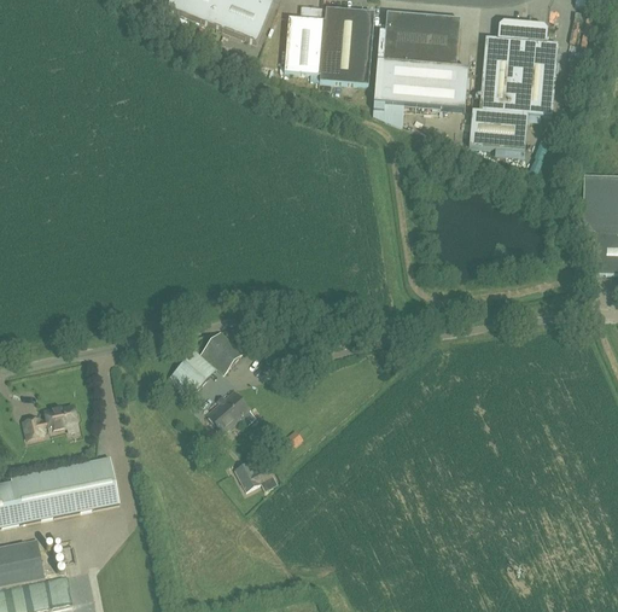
[(169,0),(167,6),(190,15),(194,0),(169,0)]
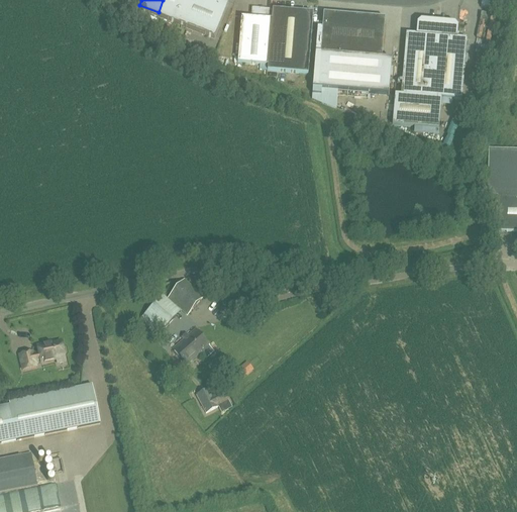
[(163,0),(159,12),(177,19),(184,0),(163,0)]
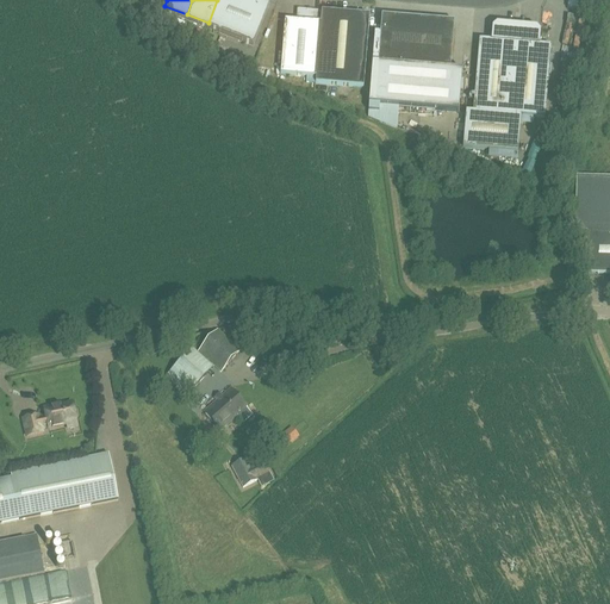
[(217,0),(209,23),(231,32),(243,0),(217,0)]
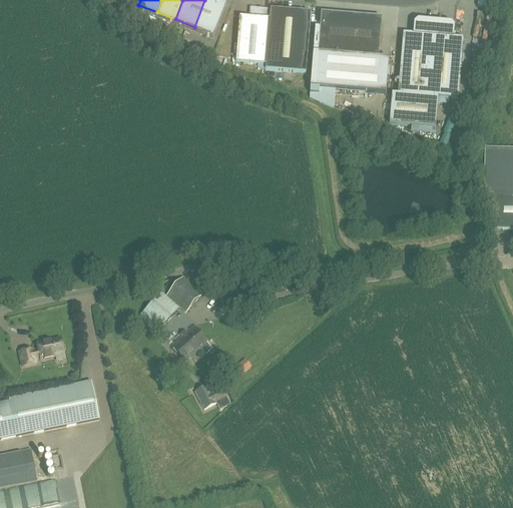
[(204,0),(194,27),(212,34),(226,0),(204,0)]
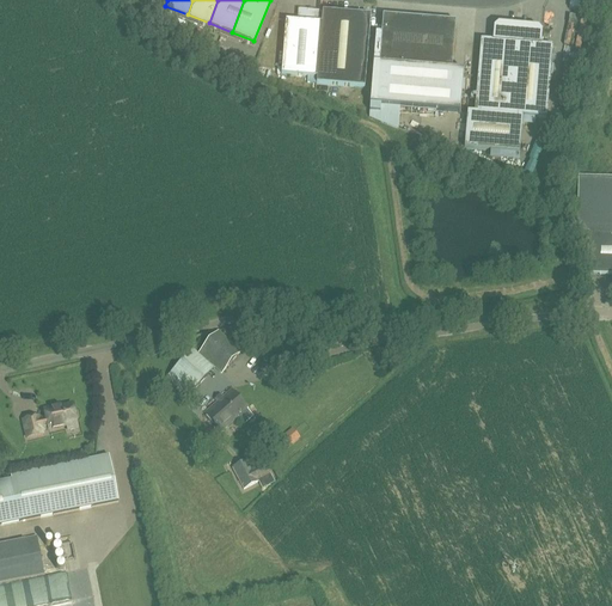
[(281,69),(307,72),(307,77),(317,78),(317,79),(323,6),(298,4),(298,16),(286,14),(281,69)]
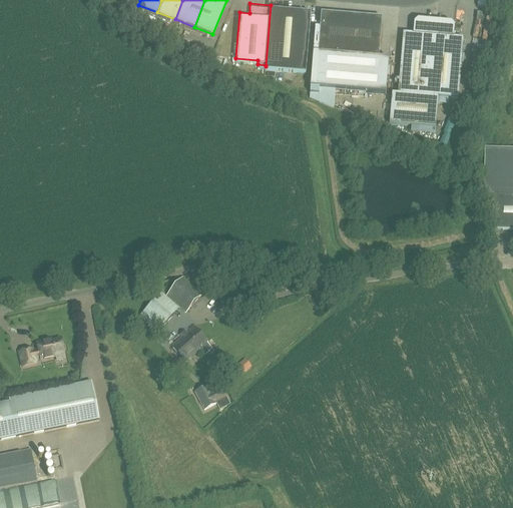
[(306,69),(311,8),(271,5),(266,66),(306,69)]
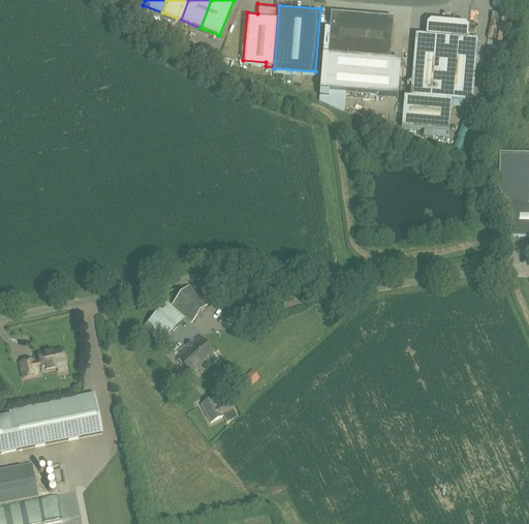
[(331,9),(330,26),(324,26),(319,86),(398,93),(401,57),(391,56),(394,14),(331,9)]
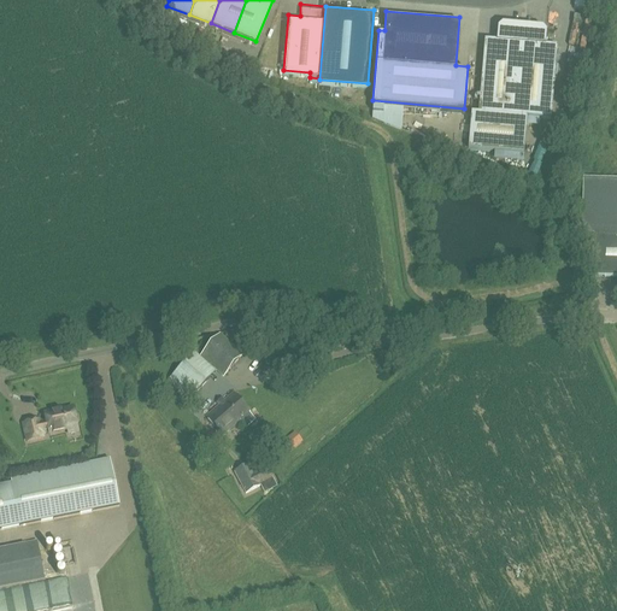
[(485,35),(479,107),(471,107),(468,145),(524,150),(528,112),(552,115),(558,41),(546,40),(547,27),(544,22),(503,18),(498,23),(497,36),(485,35)]
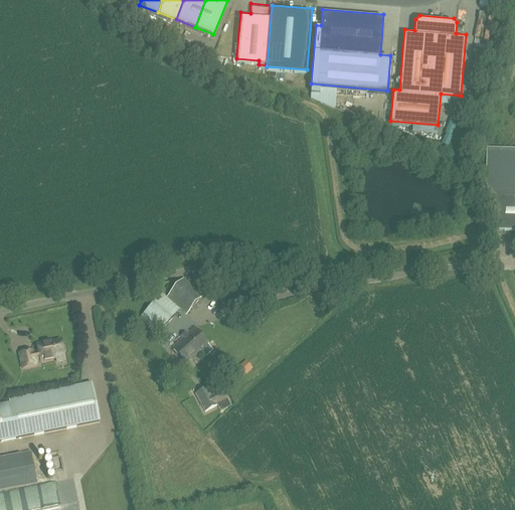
[(514,145),(486,145),(485,191),(496,191),(495,226),(514,226),(514,145)]
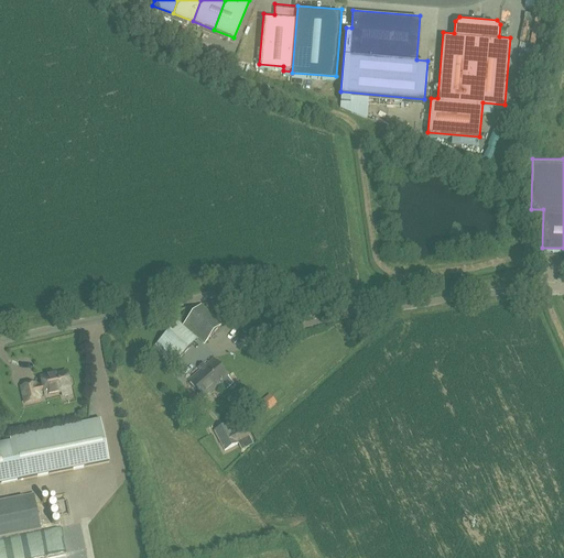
[(205,338),(221,319),(201,301),(184,319),(205,338)]
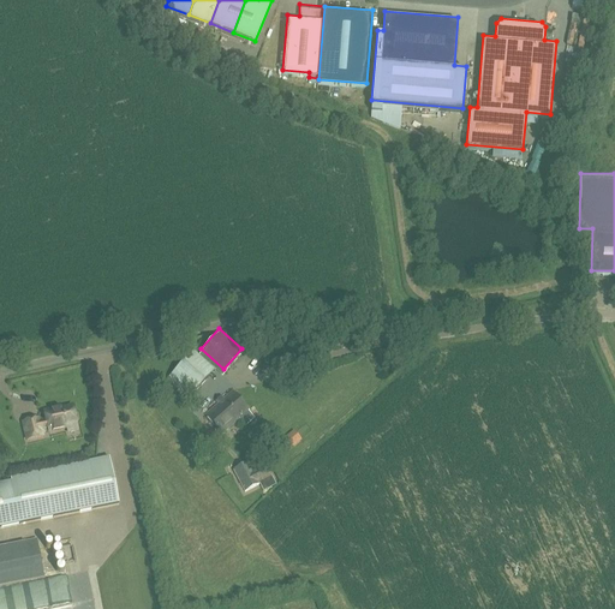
[(214,365),(193,346),(167,375),(187,394),(214,365)]
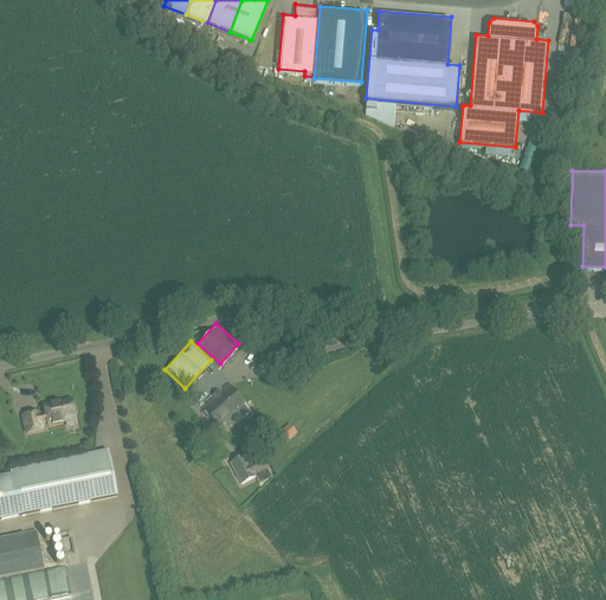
[(230,381),(204,404),(219,421),(245,399),(230,381)]
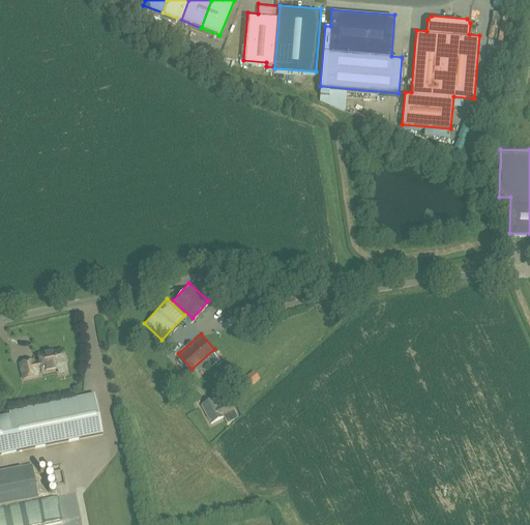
[(63,351),(62,346),(48,349),(48,348),(38,350),(39,357),(34,358),(33,356),(20,359),(23,375),(37,372),(36,368),(41,367),(42,368),(66,362),(65,357),(66,356),(65,351),(63,351)]
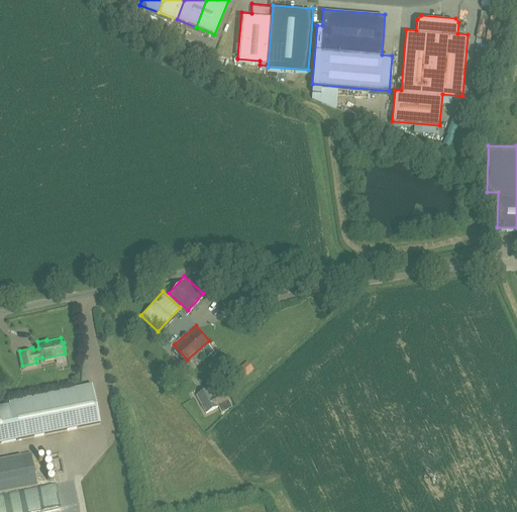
[(238,365),(244,372),(253,365),(247,357),(238,365)]
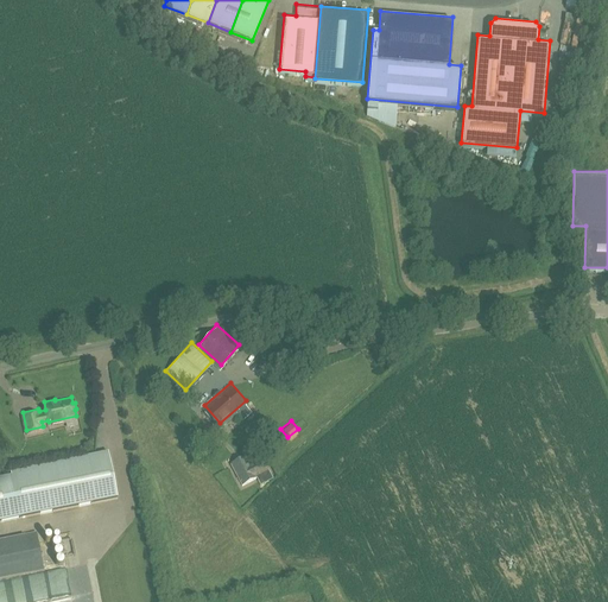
[(11,467),(12,471),(0,473),(0,517),(118,494),(109,448),(11,467)]
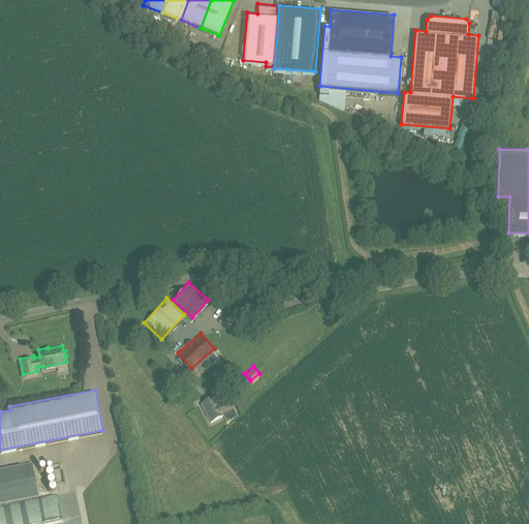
[(200,400),(211,419),(223,411),(235,405),(230,397),(219,403),(214,393),(200,400)]
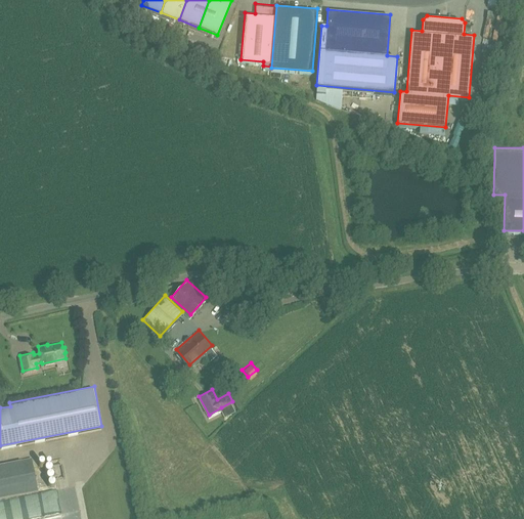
[(0,494),(37,487),(31,457),(0,462),(0,494)]
